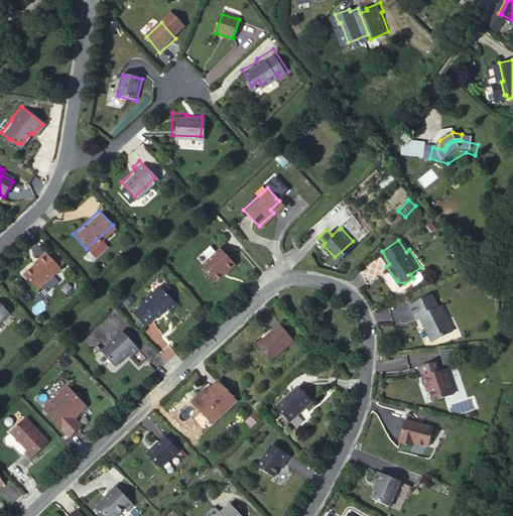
[(222,277),(235,264),(220,248),(200,267),(212,280),(219,274),(222,277)]
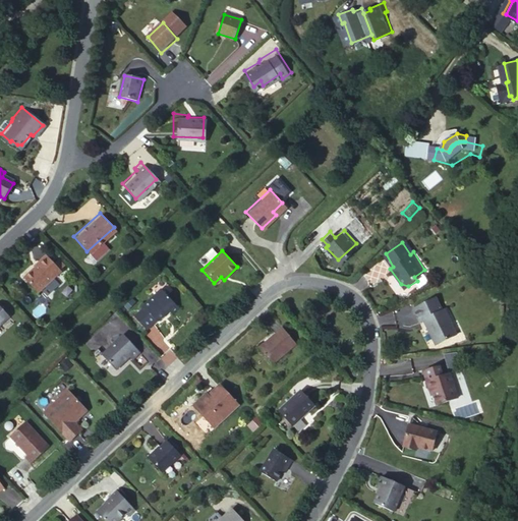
[(37,291),(59,271),(44,252),(36,259),(38,263),(23,276),(37,291)]
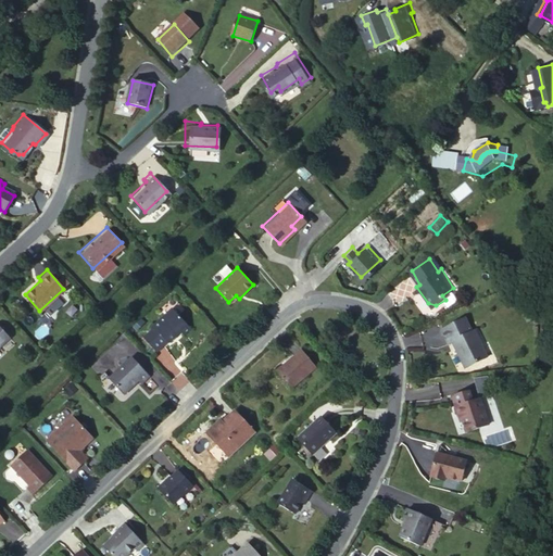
[(183,335),(190,327),(171,306),(150,324),(152,327),(141,337),(155,352),(166,341),(168,342),(179,331),(183,335)]
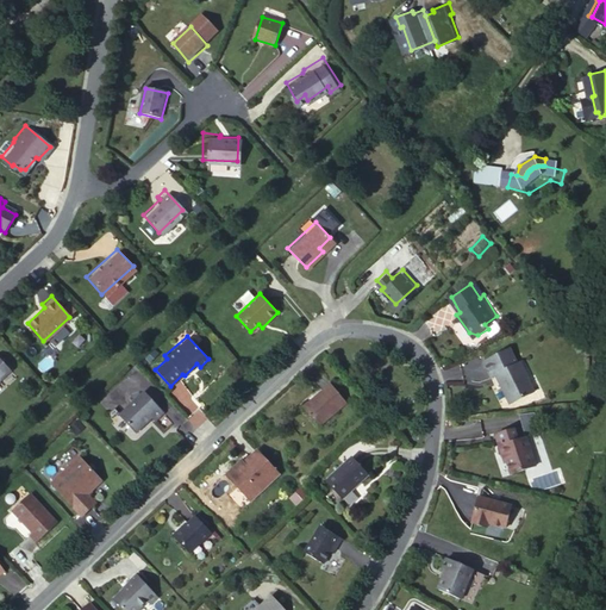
[(514,398),(538,387),(532,375),(536,374),(526,358),(522,360),(513,343),(486,356),(494,373),(500,369),(514,398)]
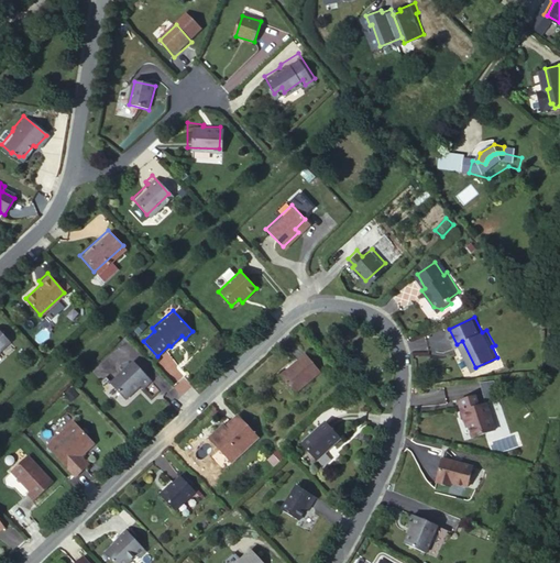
[(0,348),(9,340),(0,329),(0,348)]
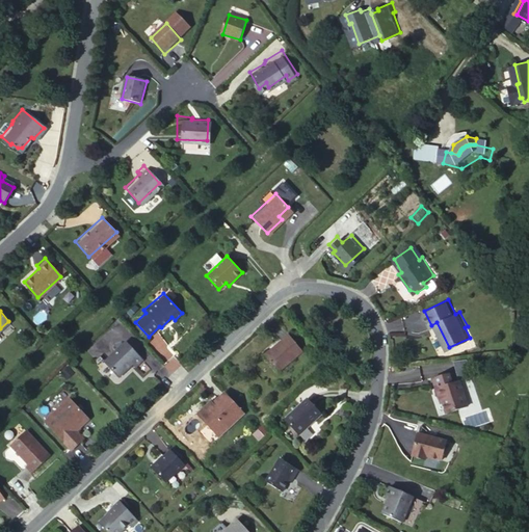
[(280,371),(305,350),(290,333),(266,353),(280,371)]
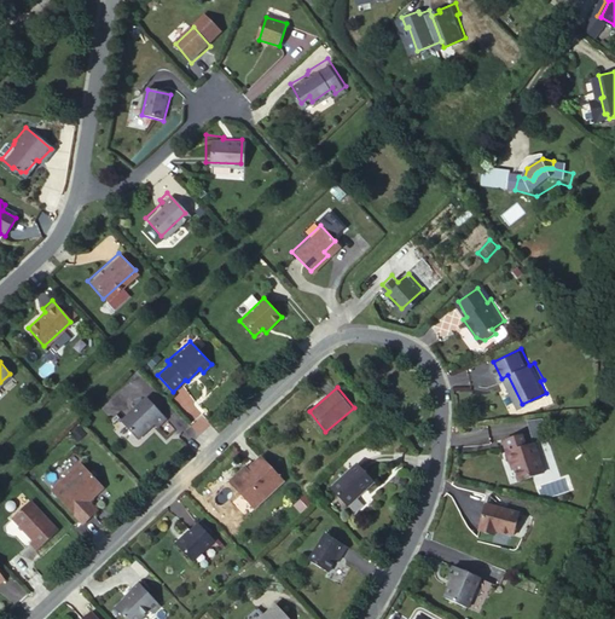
[(157,427),(168,420),(148,397),(123,418),(139,435),(154,422),(157,427)]
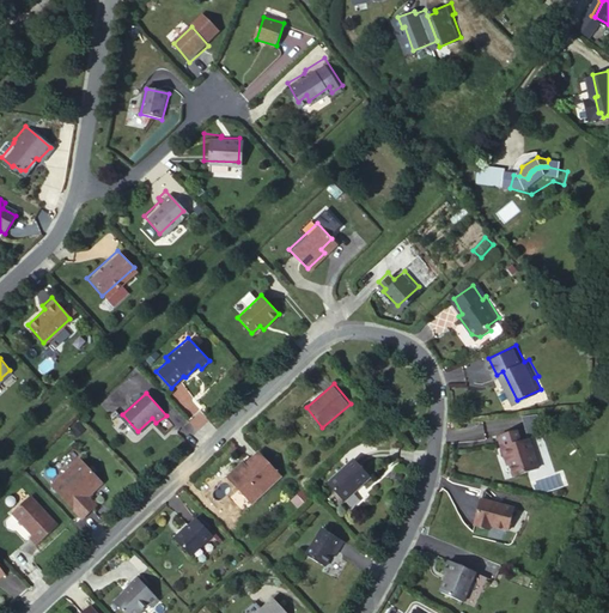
[(522,475),(546,469),(539,438),(530,441),(527,429),(507,434),(513,457),(517,456),(522,475)]
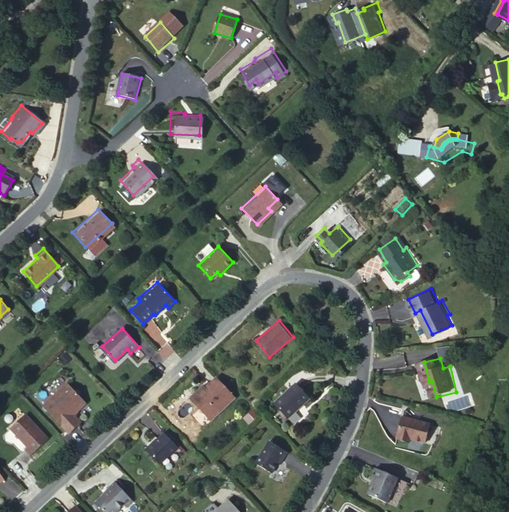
[(212,419),(237,397),(219,378),(208,388),(204,385),(192,396),(212,419)]
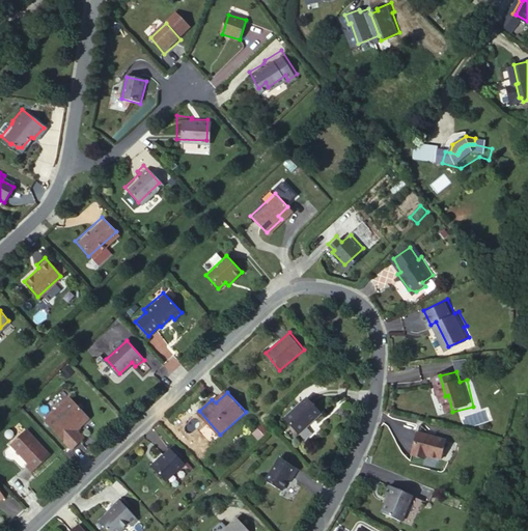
[(325,410),(324,409),(311,394),(285,417),(299,431),(325,410)]
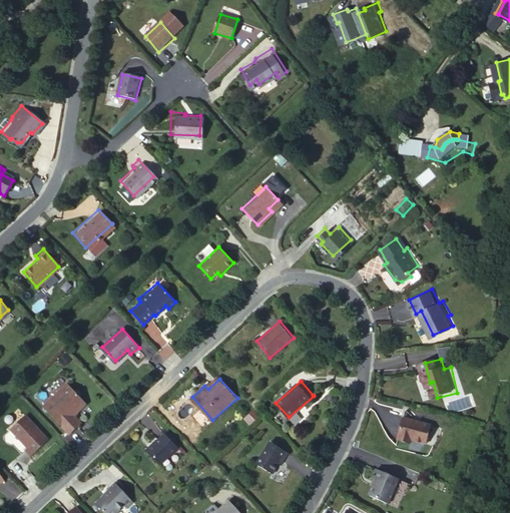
[(73,416),(87,405),(70,386),(59,396),(55,392),(42,404),(69,433),(80,424),(73,416)]
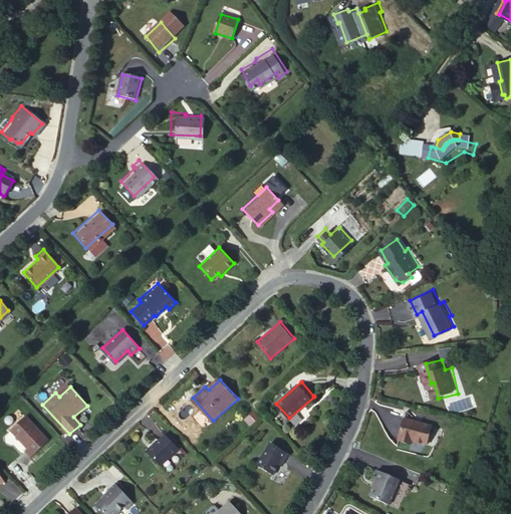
[(253,425),(262,415),(256,409),(246,419),(253,425)]
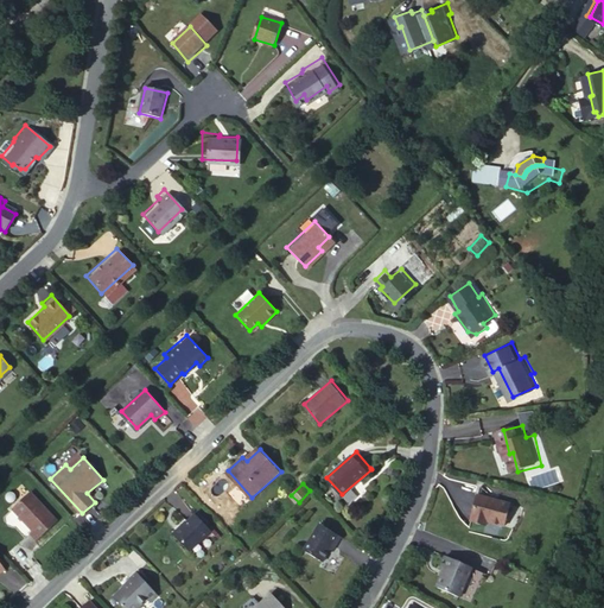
[(38,543),(59,523),(30,491),(12,507),(32,530),(29,533),(38,543)]
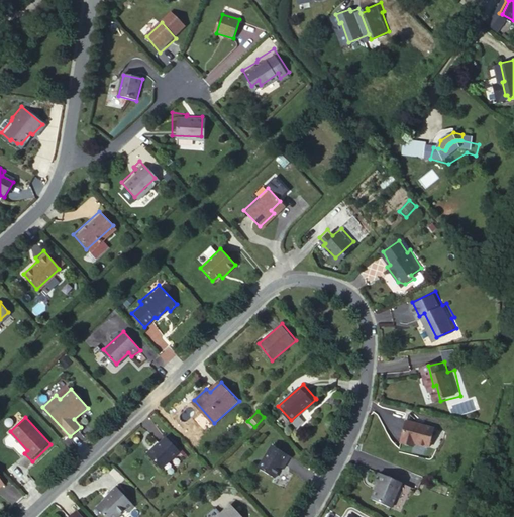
[(429,450),(436,431),(408,420),(399,443),(412,448),(414,444),(429,450)]
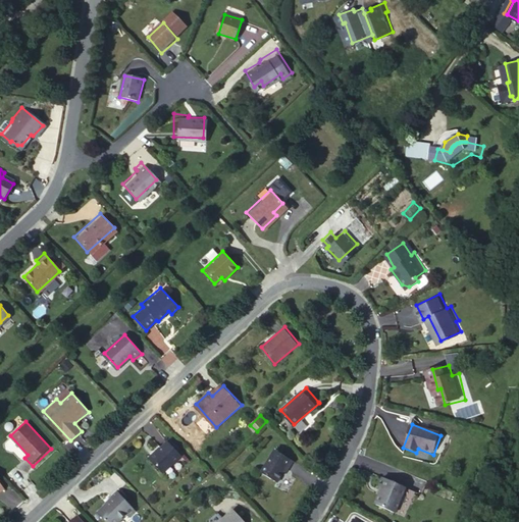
[(164,472),(184,455),(170,441),(160,452),(157,449),(150,456),(164,472)]
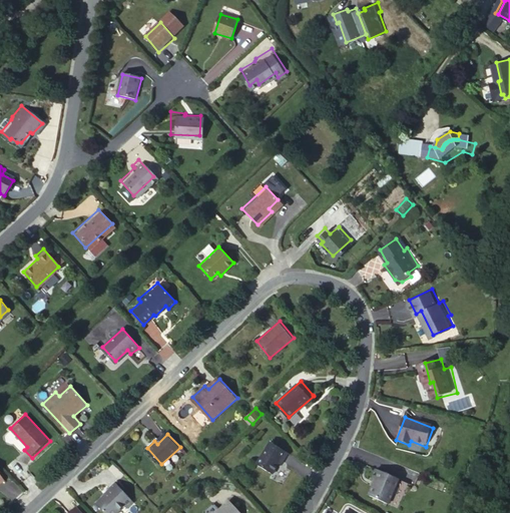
[(289,454),(272,443),(258,464),(274,475),(283,459),(285,461),(289,454)]
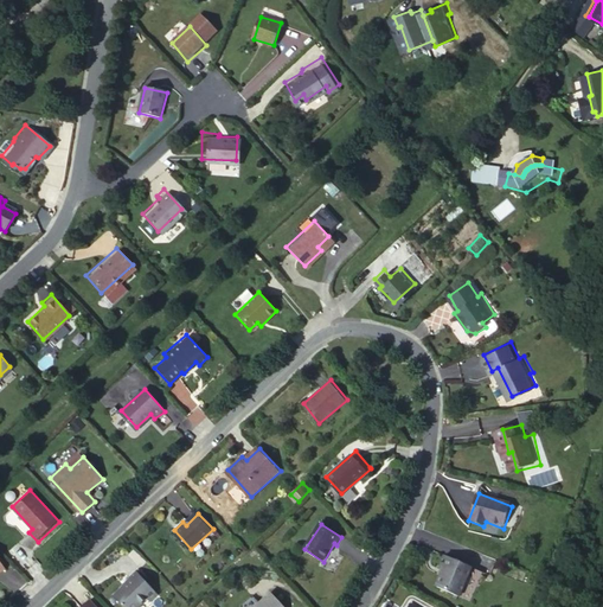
[(468,602),(483,573),(446,553),(440,563),(444,567),(434,583),(468,602)]
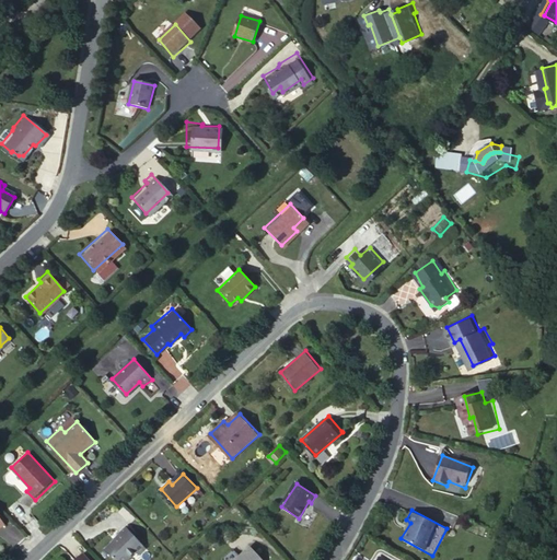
[(140,553),(147,546),(126,524),(119,531),(122,534),(105,548),(116,559),(124,559),(136,549),(140,553)]
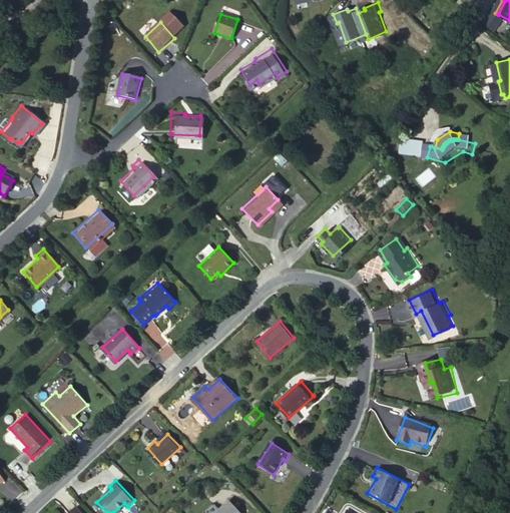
[(239,512),(228,501),(214,512),(239,512)]
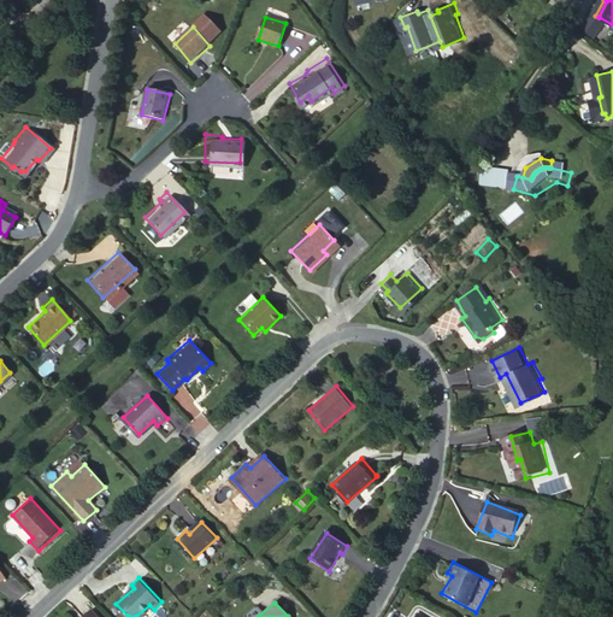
[(255,605),(242,616),(258,616),(263,612),(255,605)]
